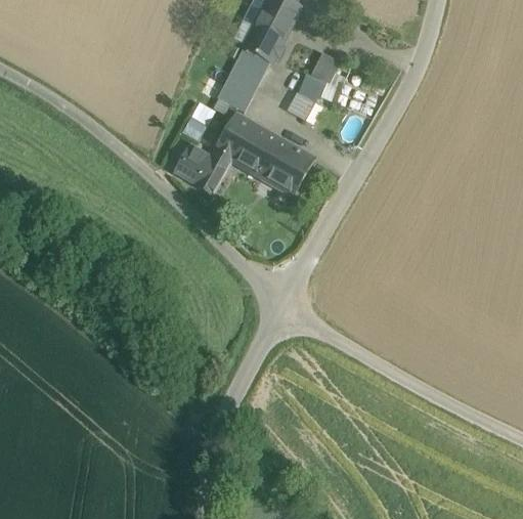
[(267,0),(267,1),(244,46),(270,59),(272,56),(277,56),(282,47),(279,43),(299,5),(295,3),(289,0),(267,0)]
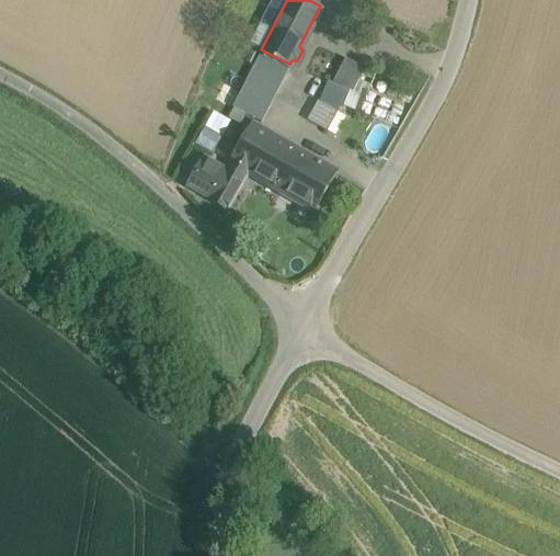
[(261,49),(232,104),(261,118),(289,64),(261,49)]
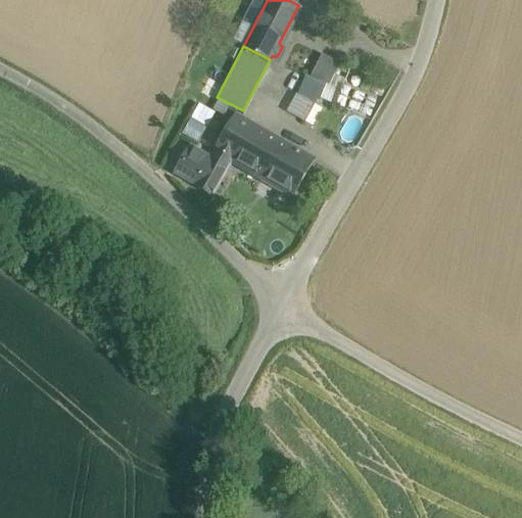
[(337,58),(322,52),(312,75),(325,80),(328,81),(337,58)]
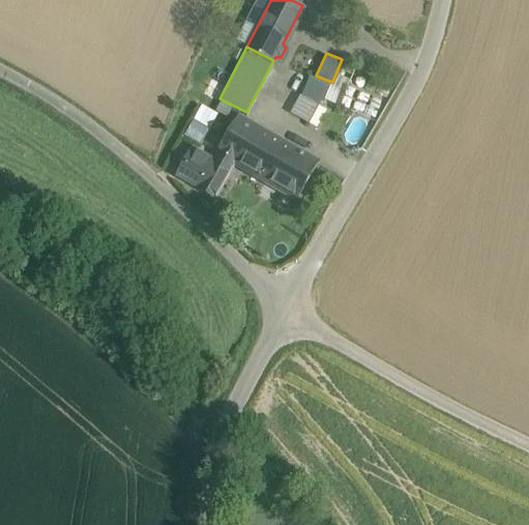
[(332,82),(329,81),(322,96),(339,104),(345,87),(332,82)]
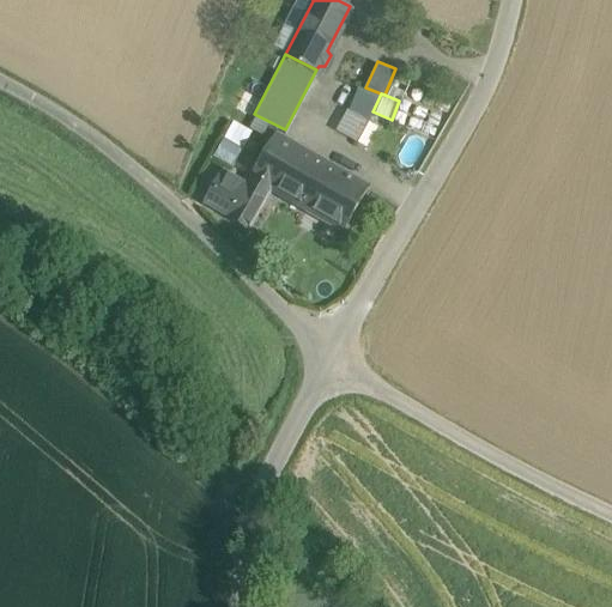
[(216,152),(235,162),(250,125),(231,116),(216,152)]
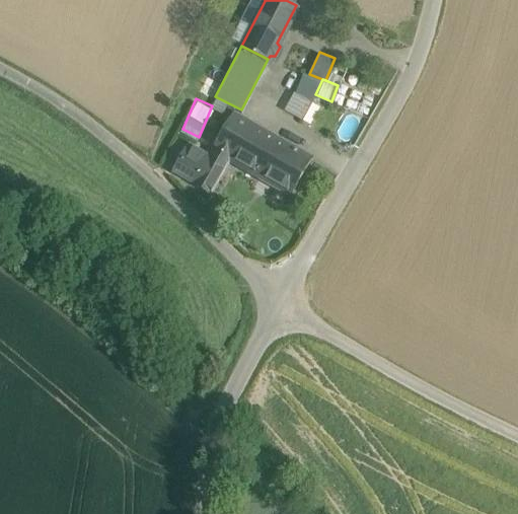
[(310,155),(233,112),(208,154),(189,143),(173,168),(194,179),(193,182),(210,192),(229,158),(290,193),(310,155)]
